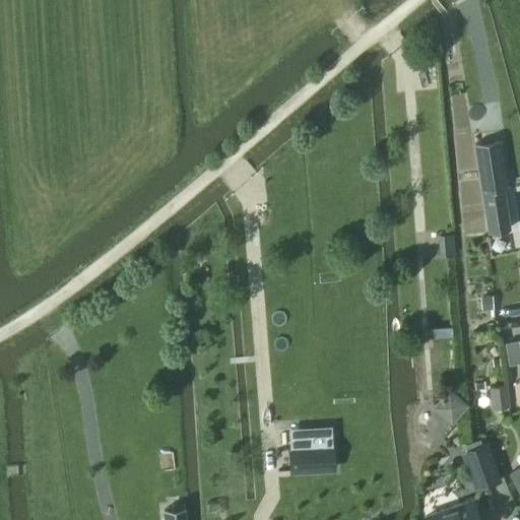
[(499,146),(474,150),(482,198),(486,222),(503,220),(499,196),(507,195),(499,146)]
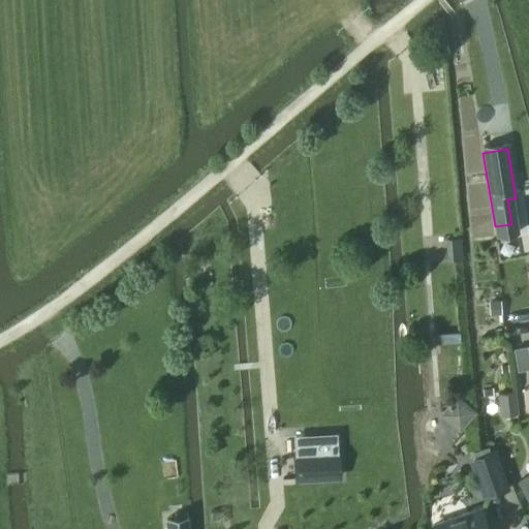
[(462,238),(447,239),(449,259),(464,258),(462,238)]
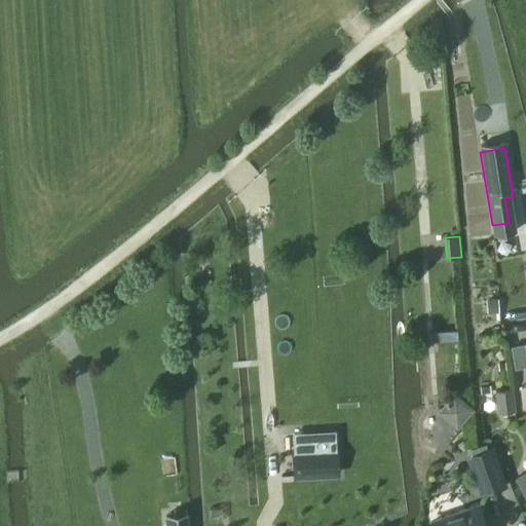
[(211,282),(210,266),(200,266),(201,283),(211,282)]
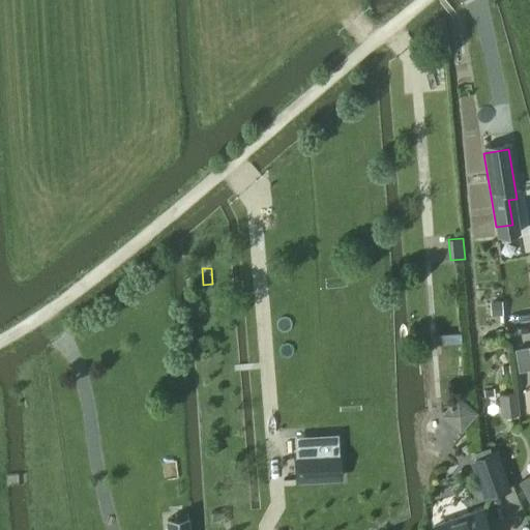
[(490,301),(491,316),(503,315),(502,300),(490,301)]
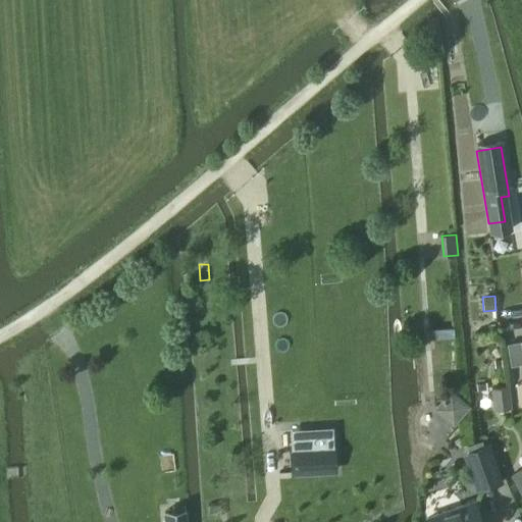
[(507,345),(510,366),(521,363),(521,351),(520,343),(507,345)]
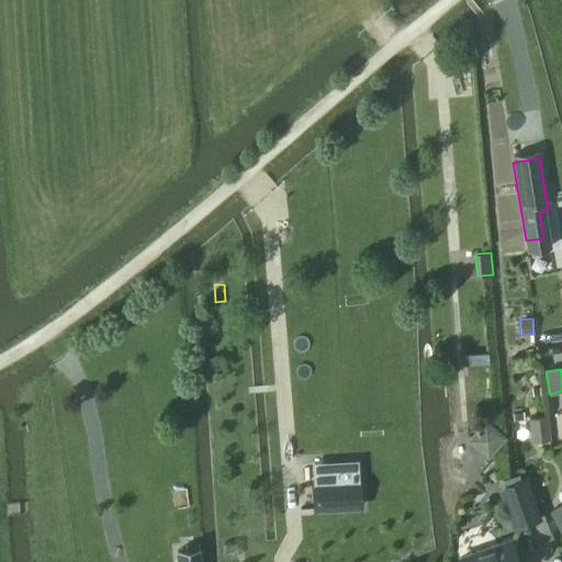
[(551,440),(548,416),(528,418),(531,442),(551,440)]
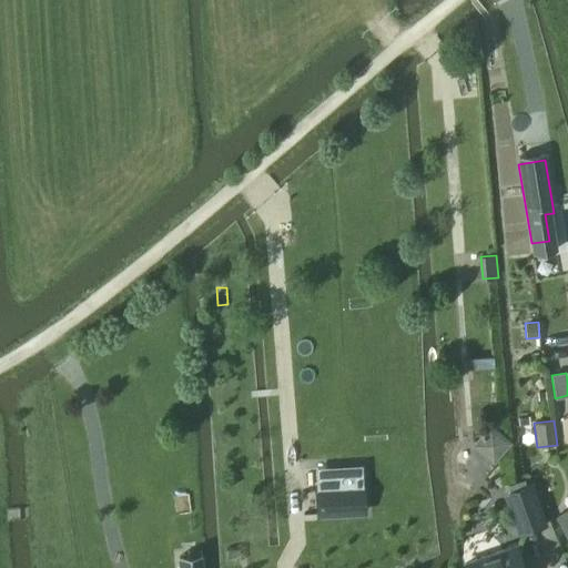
[(492,424),(475,446),(496,463),(513,440),(492,424)]
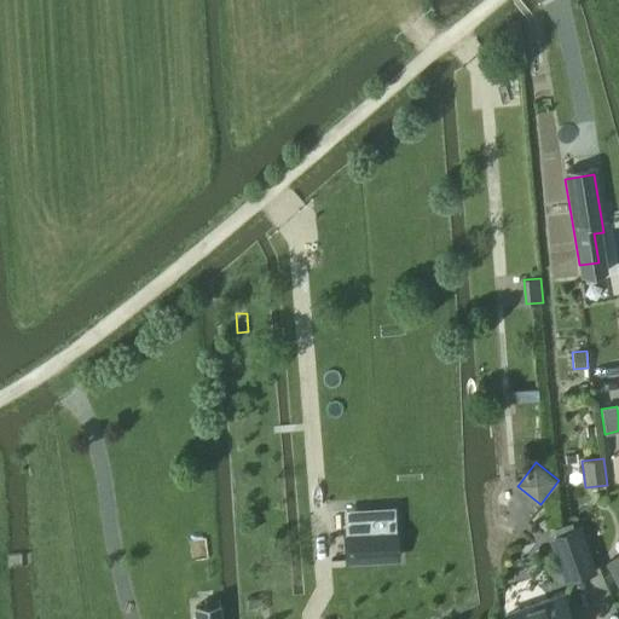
[(597,571),(580,525),(549,536),(566,582),(597,571)]
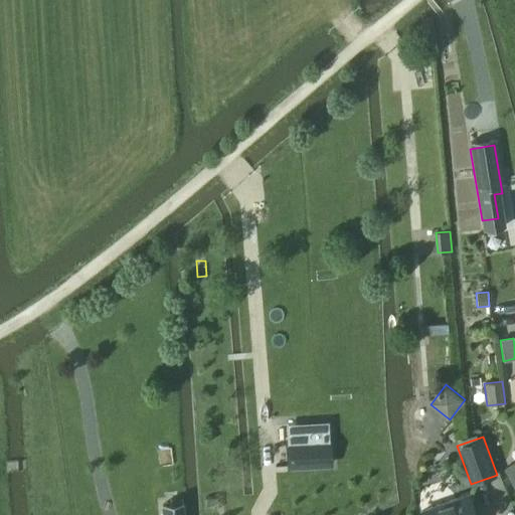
[(311,444),(290,445),(291,467),(312,466),(311,444)]
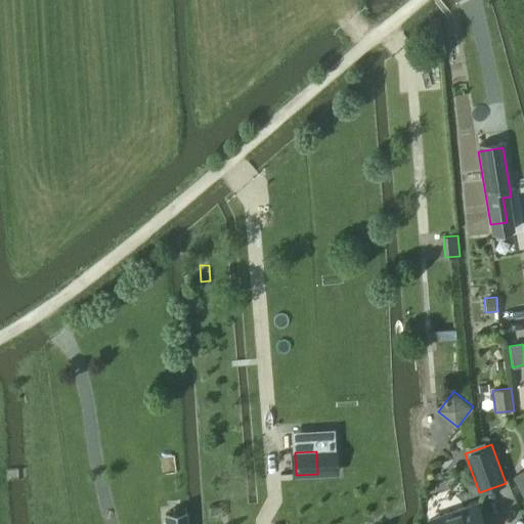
[(523,470),(514,476),(523,494),(523,470)]
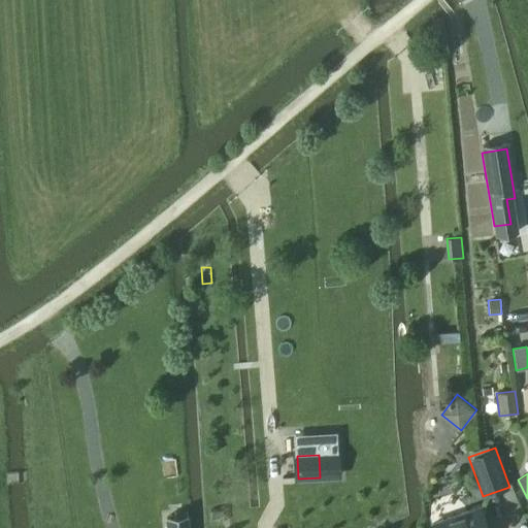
[(488,527),(482,507),(432,524),(433,527),(488,527)]
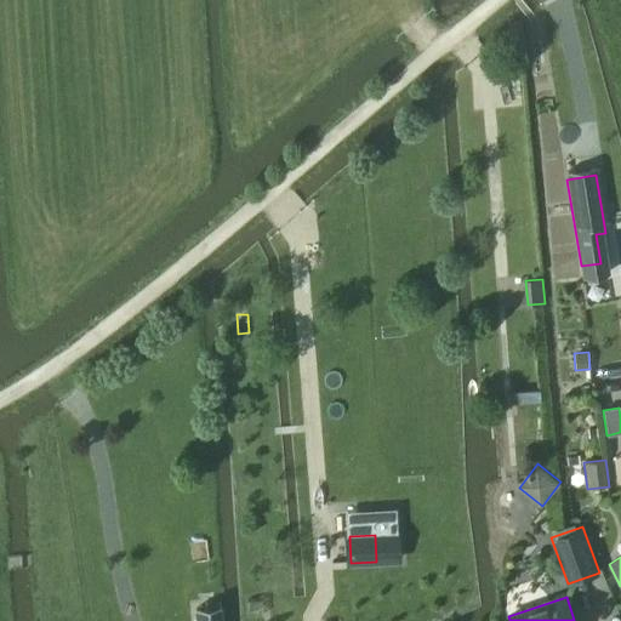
[(198,620),(223,620),(223,605),(210,607),(211,616),(198,617),(198,620)]
